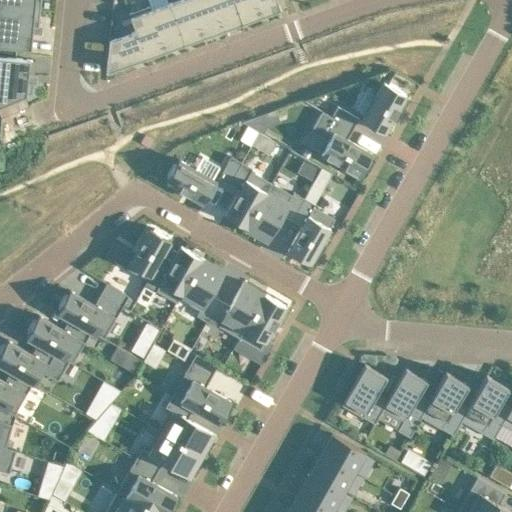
[(0,0),(0,6),(39,10),(40,0),(0,0)]
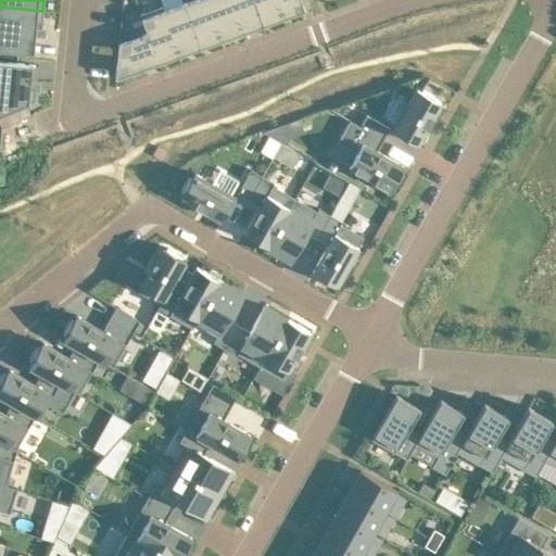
[(206,0),(189,0),(184,2),(200,47),(220,39),(206,0)]
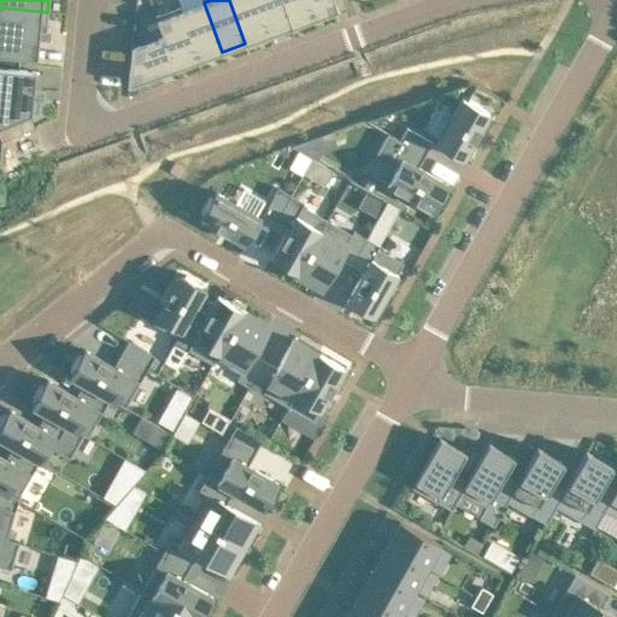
[(254,0),(229,0),(245,43),(268,35),(254,0)]
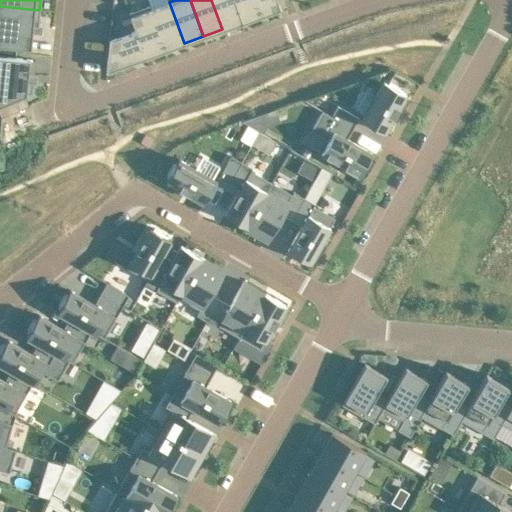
[(211,0),(222,29),(242,22),(233,0),(211,0)]
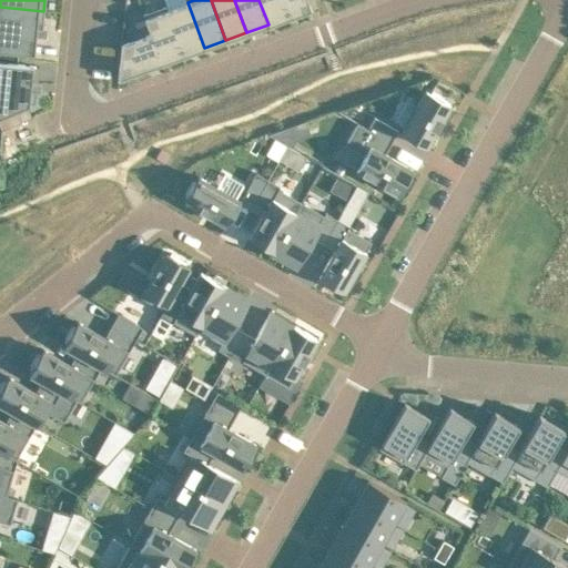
[(283,0),(259,0),(269,24),(290,17),(283,0)]
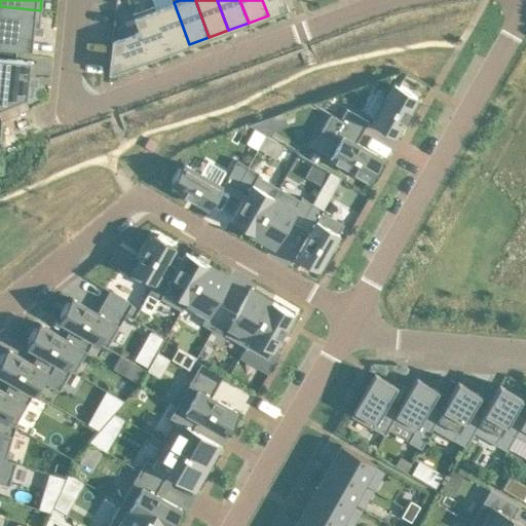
[(262,0),(268,15),(288,9),(284,0),(262,0)]
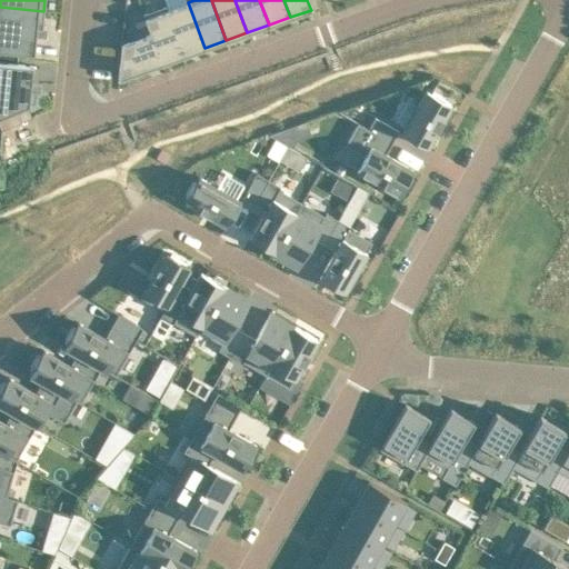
[(188,2),(167,10),(183,56),(205,48),(188,2)]
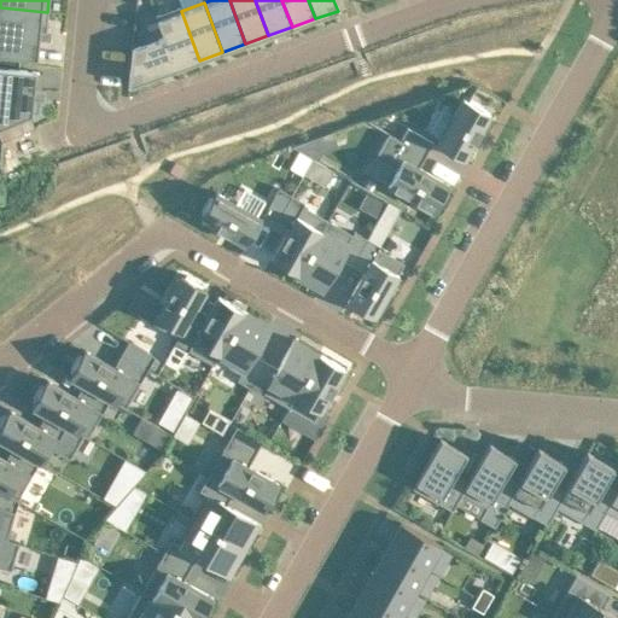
[(180,6),(155,15),(163,36),(174,69),(199,60),(181,11),(180,6)]
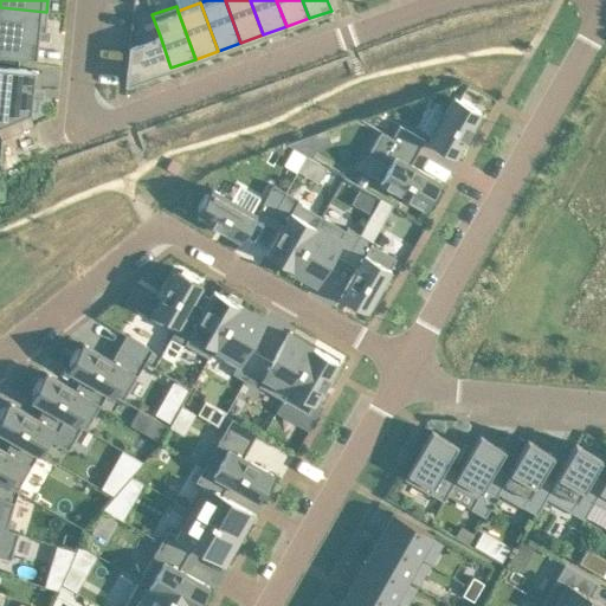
[(0,7),(0,53),(36,57),(38,31),(45,31),(46,12),(0,7)]
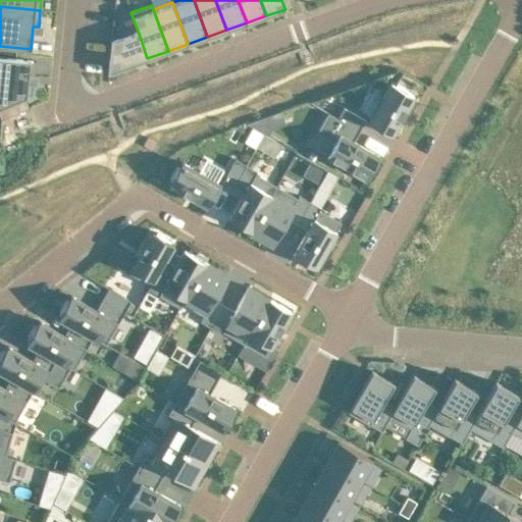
[(109,58),(108,72),(147,58),(138,31),(111,40),(111,41),(109,58)]
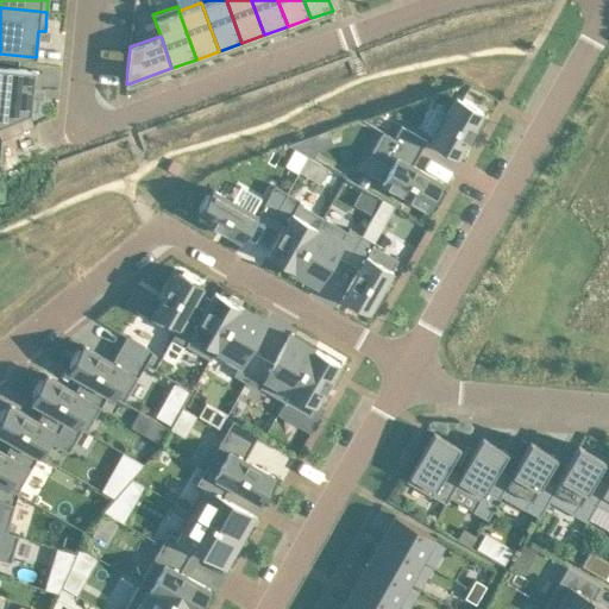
[(0,66),(0,124),(11,120),(30,113),(37,110),(38,98),(31,96),(35,70),(0,66)]
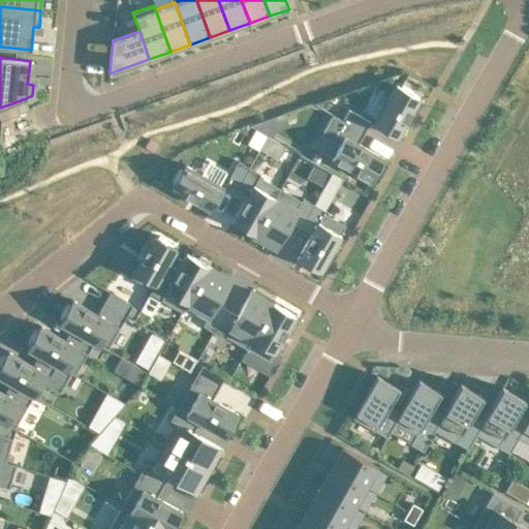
[(374,123),(397,135),(419,96),(415,94),(416,93),(402,85),(401,86),(397,84),(374,123)]
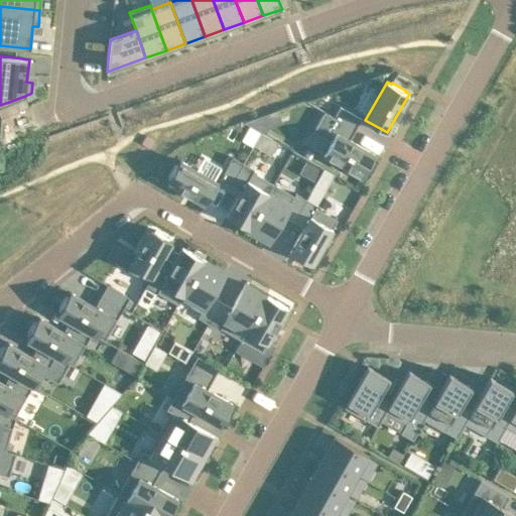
[(9,102),(0,105),(0,113),(0,115),(2,114),(13,110),(13,109),(28,103),(25,96),(9,102)]
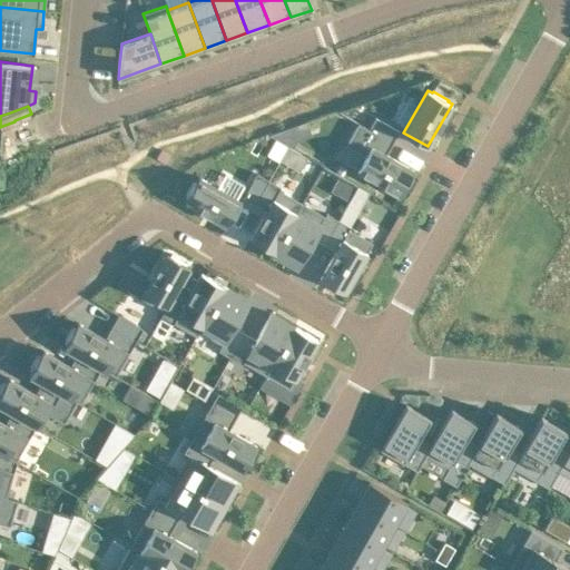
[(374,117),(367,128),(392,143),(399,130),(374,117)]
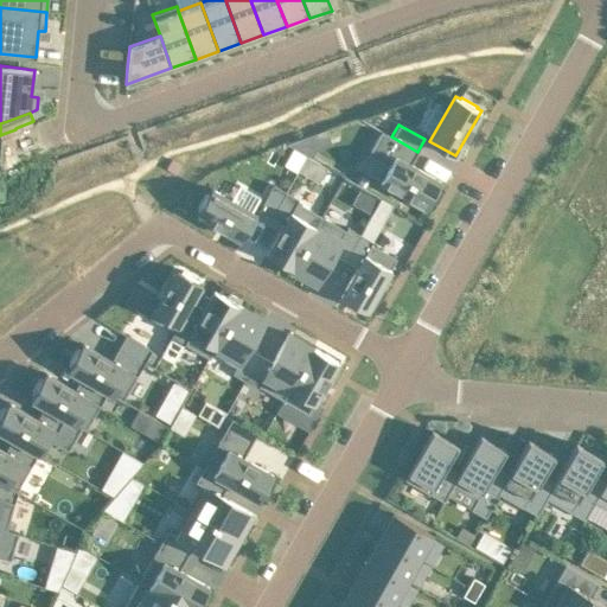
[(381,131),(368,154),(383,163),(375,178),(387,184),(385,186),(403,197),(404,195),(426,206),(428,202),(430,203),(440,186),(438,185),(440,180),(410,164),(417,152),(391,136),(381,131)]
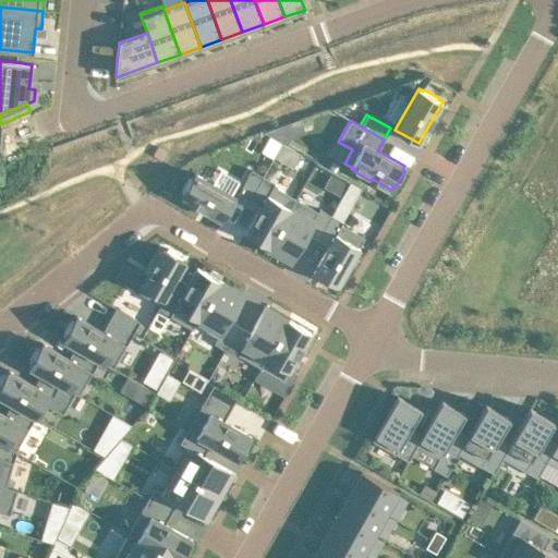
[(265,132),(264,133),(269,135),(281,143),(286,145),(290,137),(286,125),(265,132)]
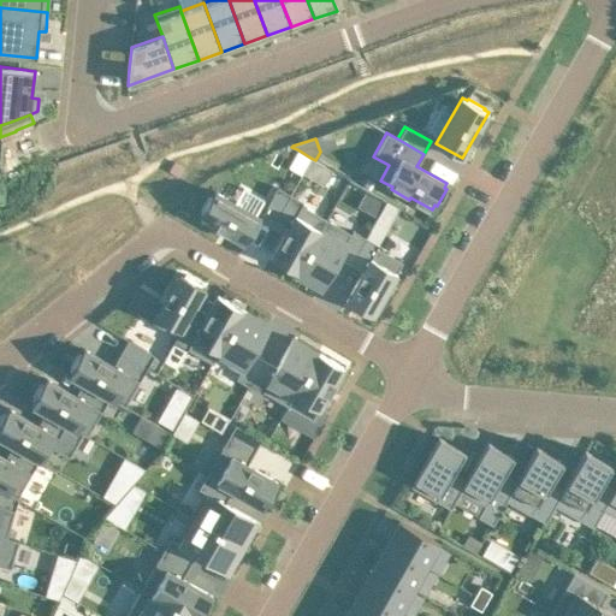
[(169,171),(177,177),(183,167),(175,161),(169,171)]
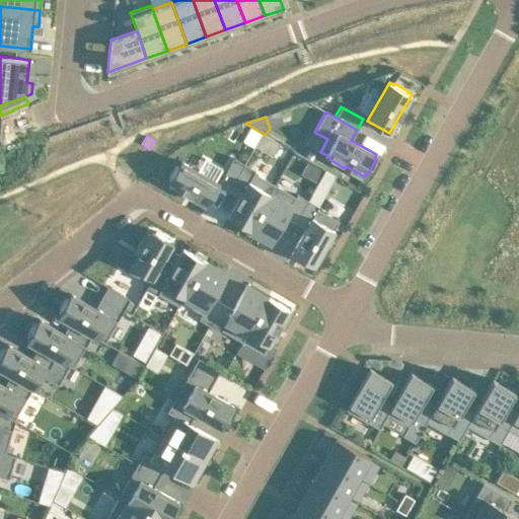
[(233,157),(221,179),(231,186),(244,163),(233,157)]
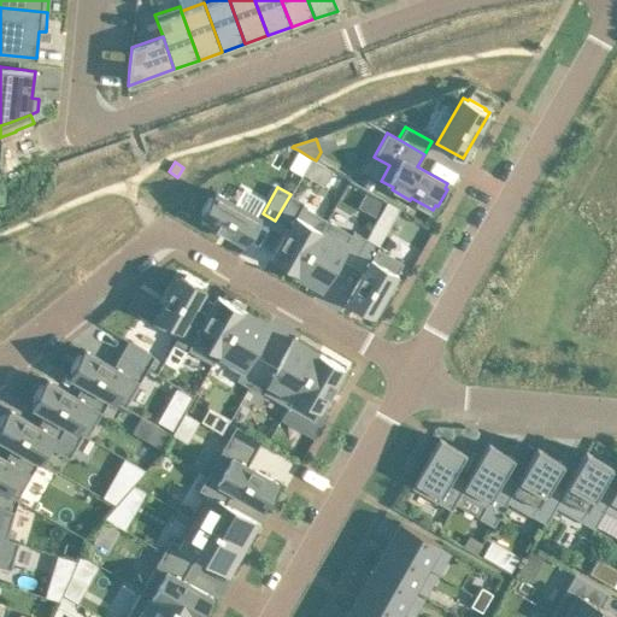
[(203,213),(200,217),(247,244),(262,218),(215,192),(212,195),(211,194),(200,212),(203,213)]
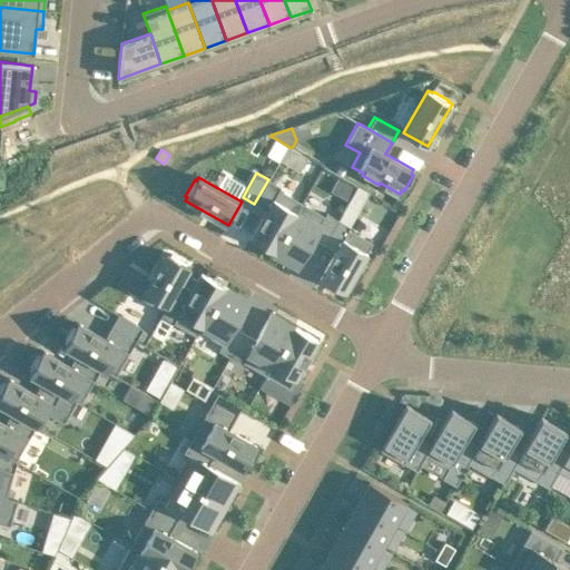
[(266,210),(249,238),(275,253),(303,204),(278,189),(279,186),(268,179),(254,204),(266,210)]
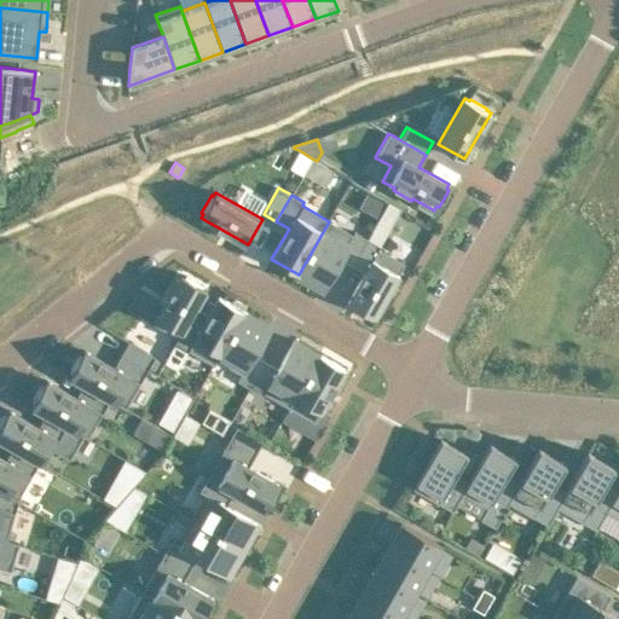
[(388,201),(377,221),(389,227),(389,229),(400,208),(388,201)]
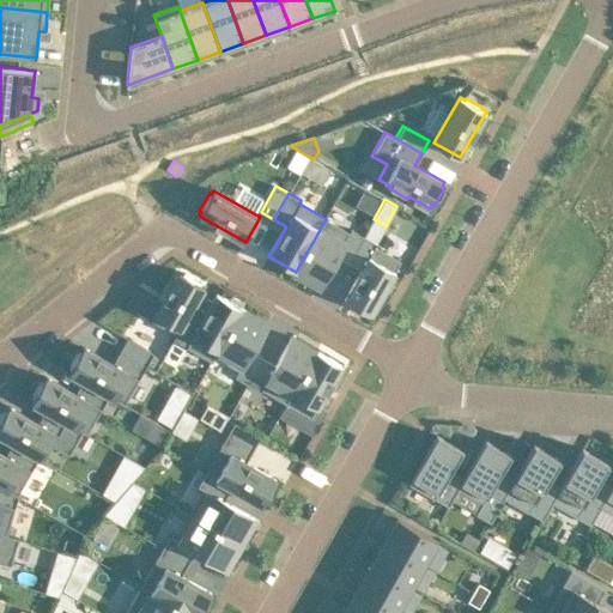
[(326,219),(296,272),(319,285),(335,255),(349,262),(364,236),(350,229),(349,231),(326,219)]
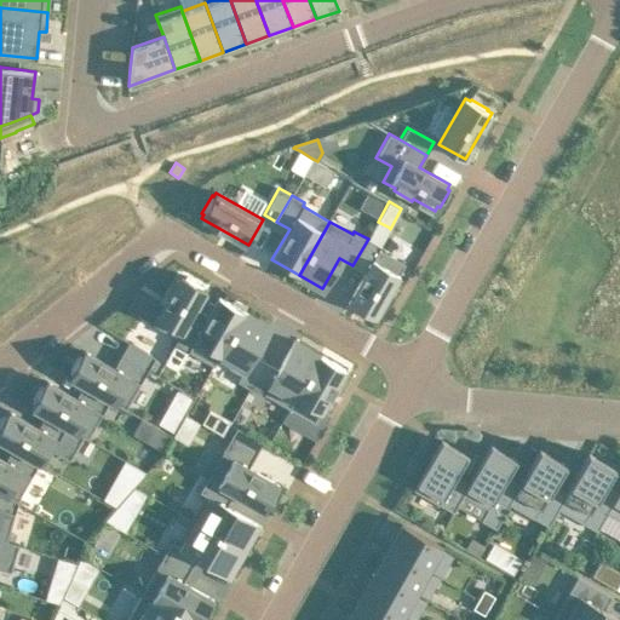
[(365,273),(348,303),(352,305),(351,306),(368,317),(369,315),(374,317),(385,297),(388,298),(399,280),(396,279),(405,264),(379,248),(380,246),(368,239),(352,265),(365,273)]
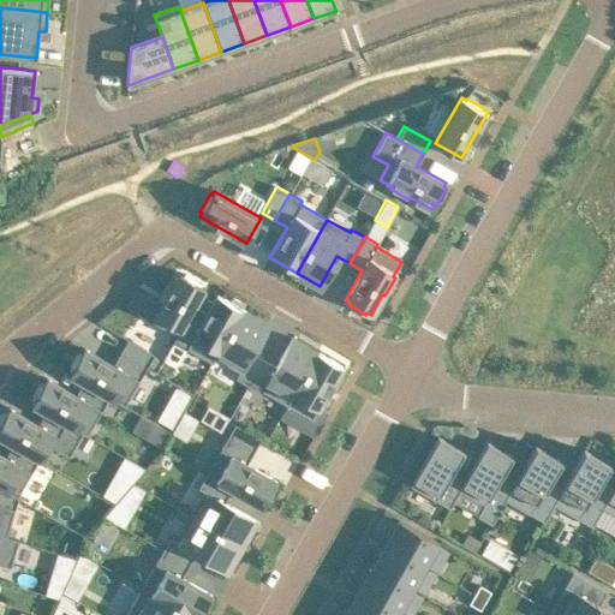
[(179,272),(150,320),(177,335),(187,315),(204,286),(199,284),(201,281),(184,272),(183,274),(179,272)]
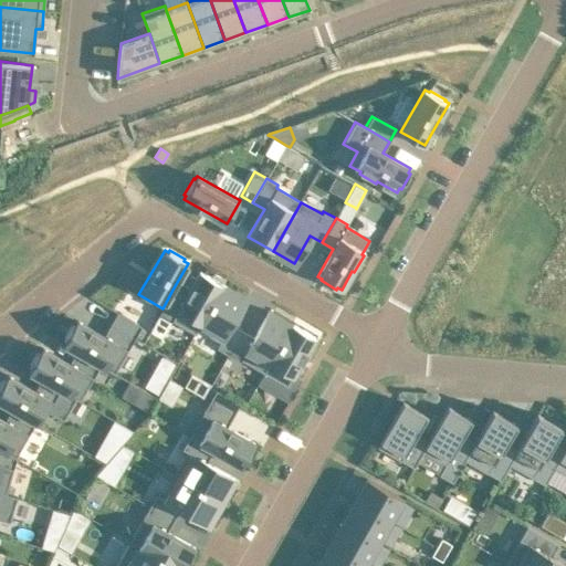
[(163,308),(158,314),(171,322),(173,320),(196,333),(198,328),(223,284),(199,270),(184,296),(173,290),(163,308)]
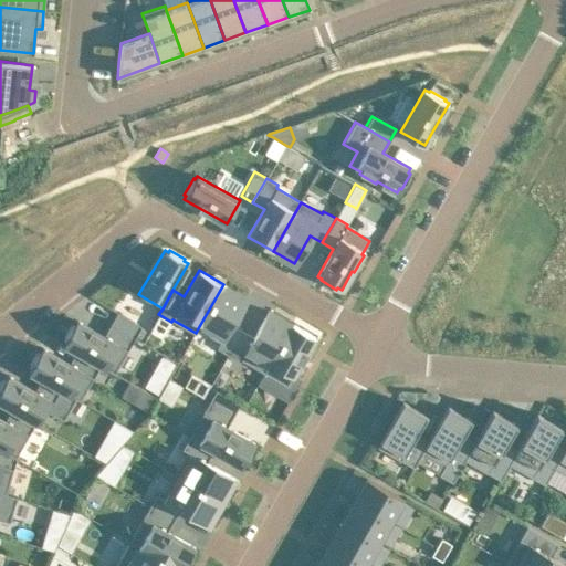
[(223,284),(198,328),(220,342),(216,347),(230,355),(243,332),(230,324),(245,297),(223,284)]
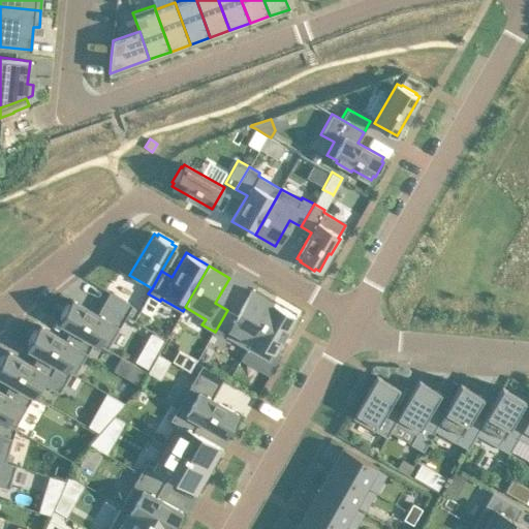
[(227,310),(215,332),(224,337),(225,336),(248,349),(274,304),(250,290),(236,315),(227,310)]
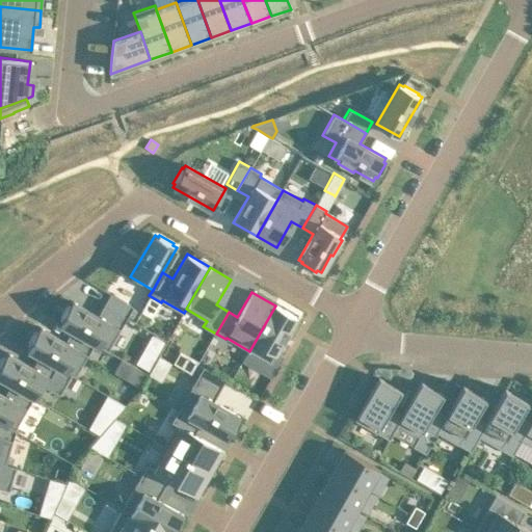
[(110,293),(103,304),(126,317),(133,307),(110,293)]
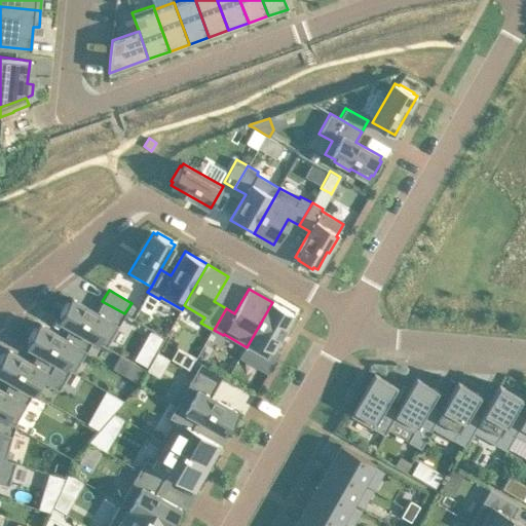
[(60,315),(58,320),(70,327),(92,339),(106,347),(124,313),(102,301),(96,311),(70,297),(68,301),(67,300),(58,314),(60,315)]
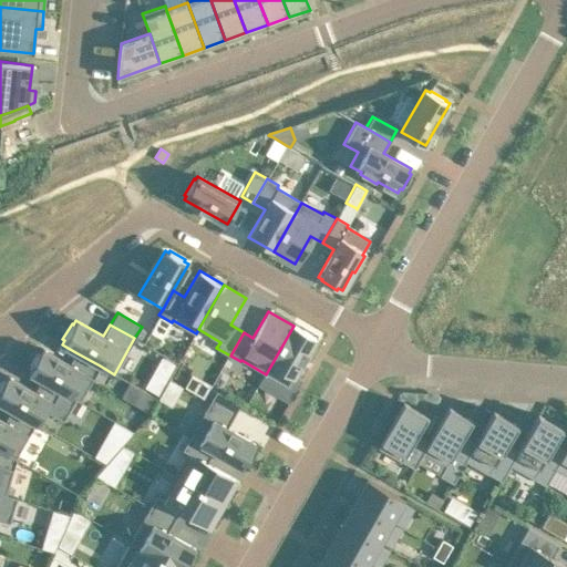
[(294,326),(266,374),(287,387),(315,338),(294,326)]
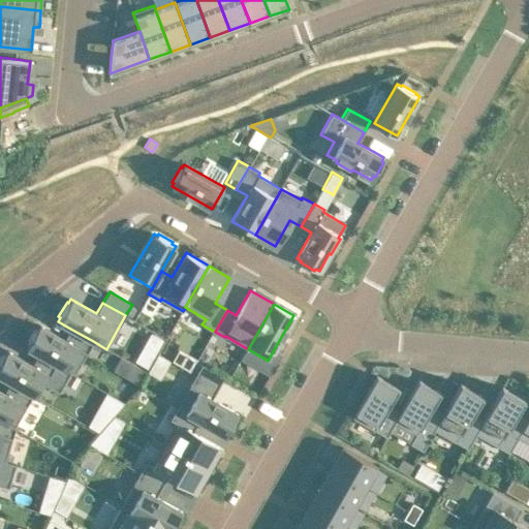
[(28,343),(26,347),(38,353),(70,372),(74,374),(93,341),(70,329),(64,339),(38,324),(36,329),(34,328),(26,342),(28,343)]
